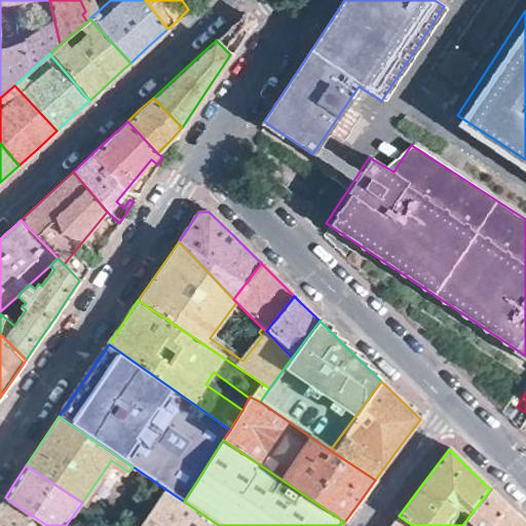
[(211,525),(214,522),(184,501),(165,489),(139,525),(211,525)]
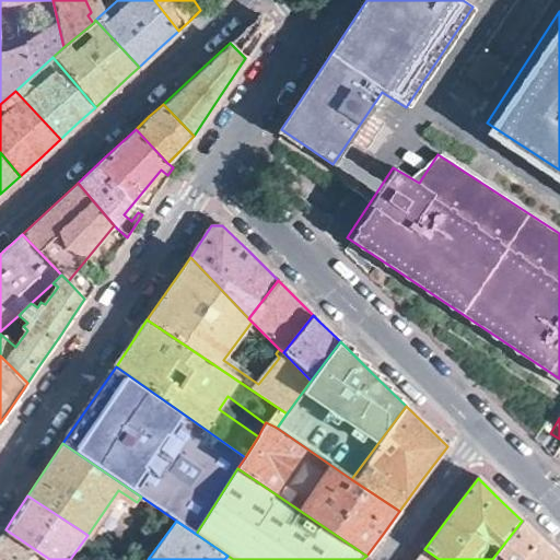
[(559,559),(559,557),(557,555),(522,521),(492,559),(559,559)]
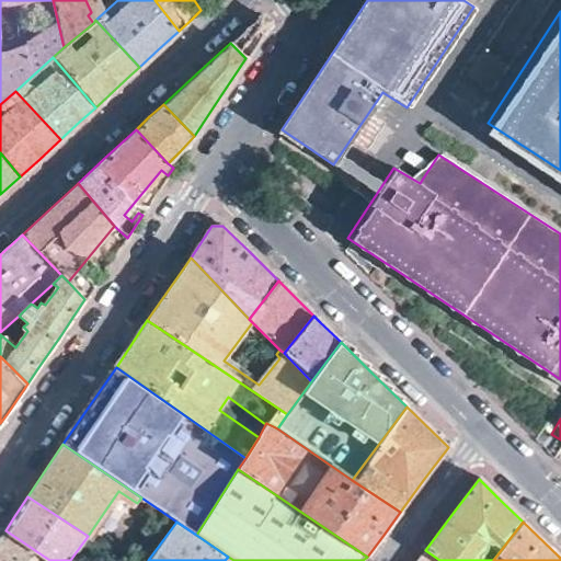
[(49,560),(6,530),(0,537),(0,560),(49,560)]
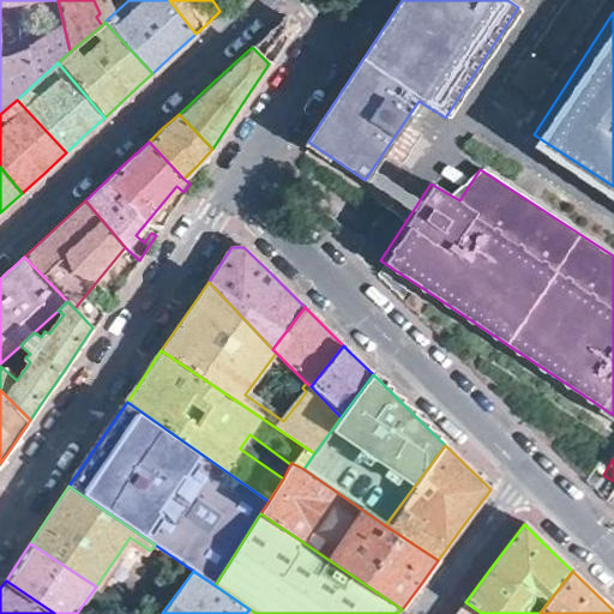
[(481,613),(465,602),(457,613),(481,613)]
